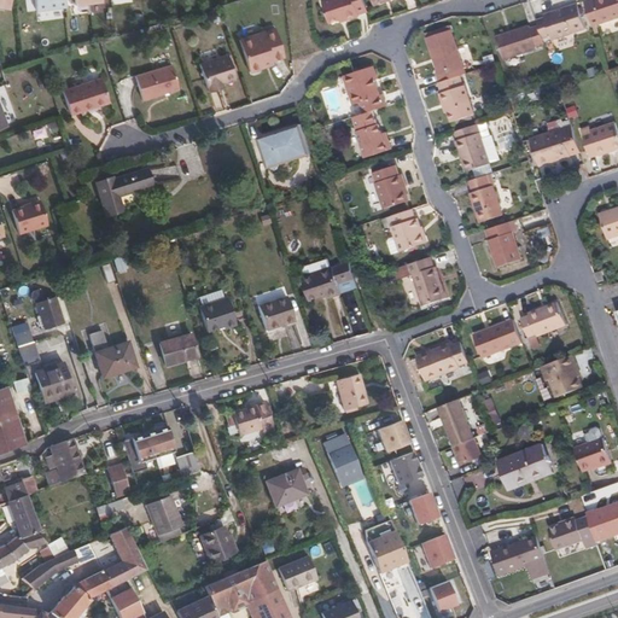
[(65,0),(34,0),(36,12),(66,9),(65,0)]
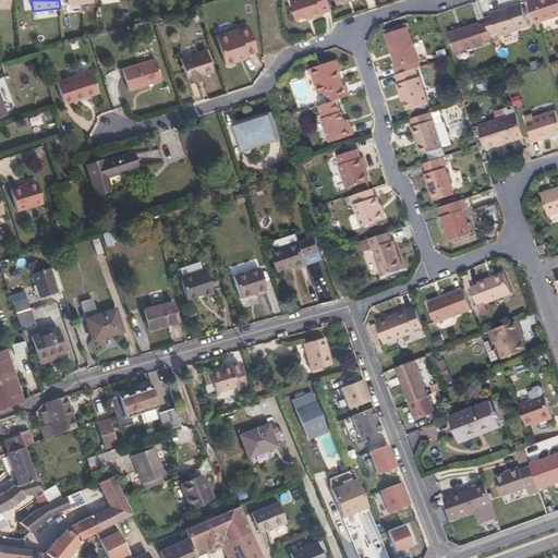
[(329,11),(325,0),(291,0),(288,1),(295,22),(303,19),(308,17),(310,20),(322,16),(322,14),(329,11)]
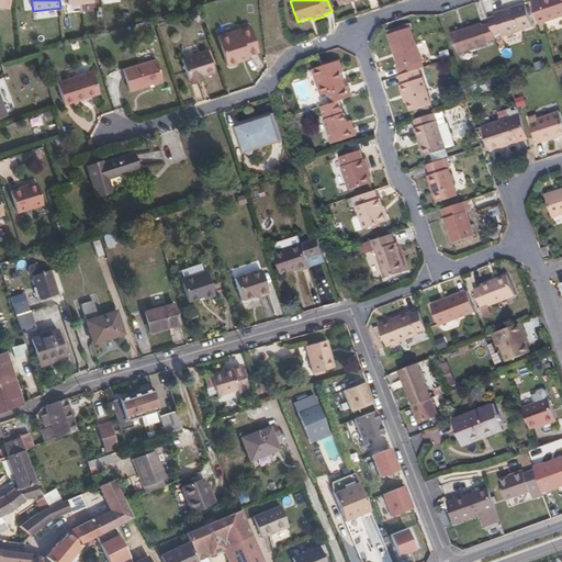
[(561,18),(561,0),(538,0),(531,2),(539,26),(561,18)]
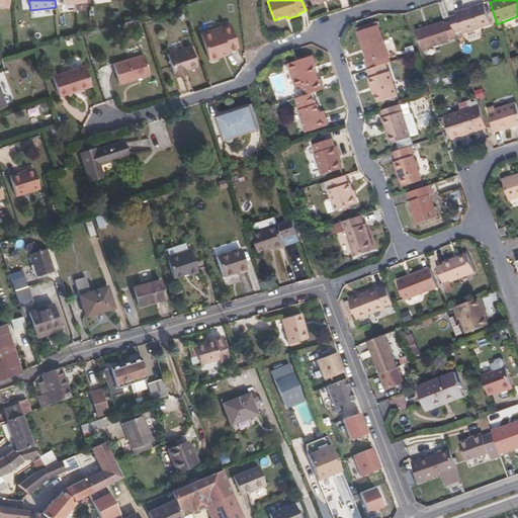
[(491,26),(484,5),(455,14),(456,17),(449,19),(451,24),(454,34),(461,32),(462,35),(491,26)]
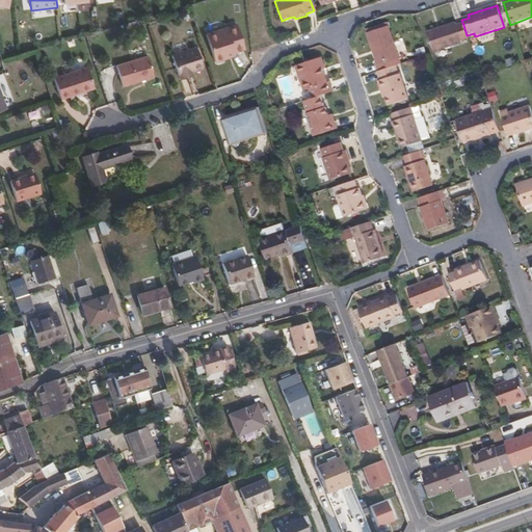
[(247,50),(239,24),(209,34),(217,62),(228,59),(227,56),(237,53),(247,50)]
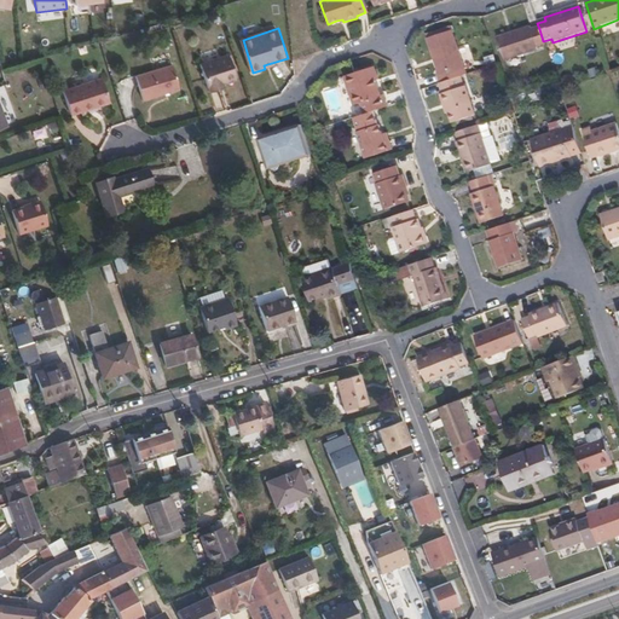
[(543,41),(539,29),(530,32),(528,29),(496,41),(503,64),(537,52),(536,50),(544,46),(543,41)]
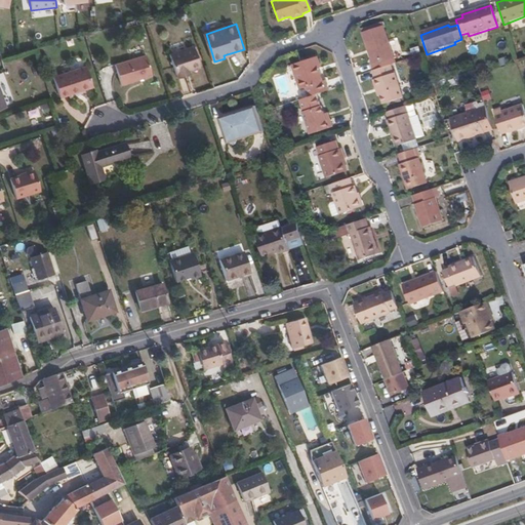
[(394,63),(381,26),(361,33),(371,62),(369,63),(372,71),(390,65),(394,63)]
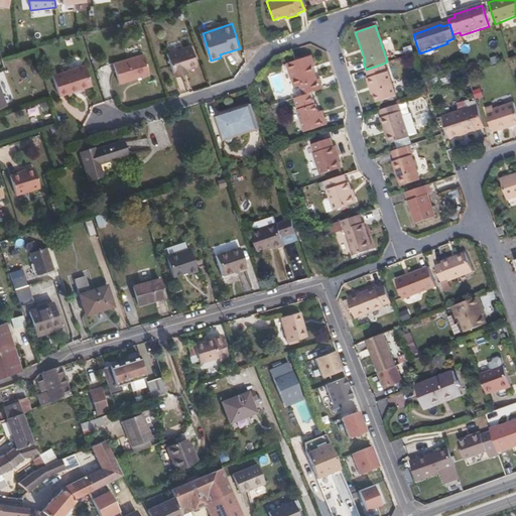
[(199,67),(191,45),(168,53),(174,73),(175,73),(176,78),(184,75),(183,71),(187,70),(199,67)]
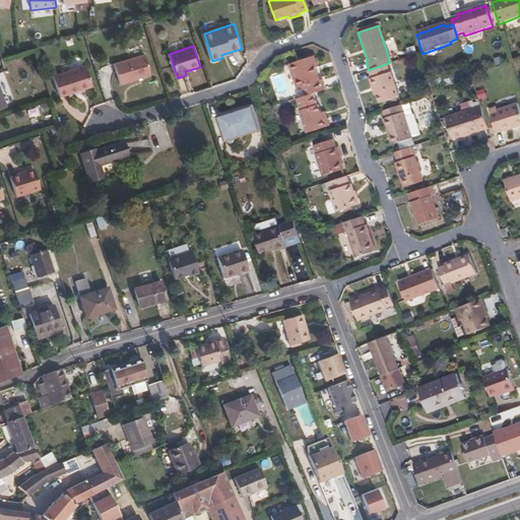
[(145,55),(115,65),(121,85),(152,75),(145,55)]
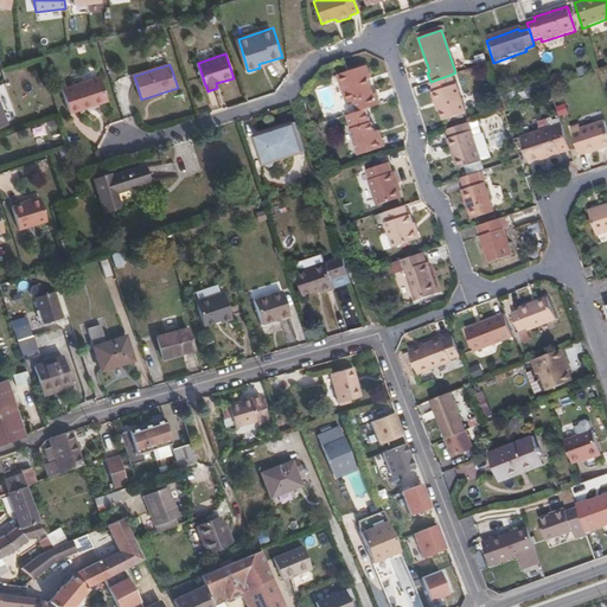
[(371,94),(366,80),(369,77),(364,65),(334,75),(344,103),(351,101),(355,112),(363,109),(378,104),(374,93),(371,94)]
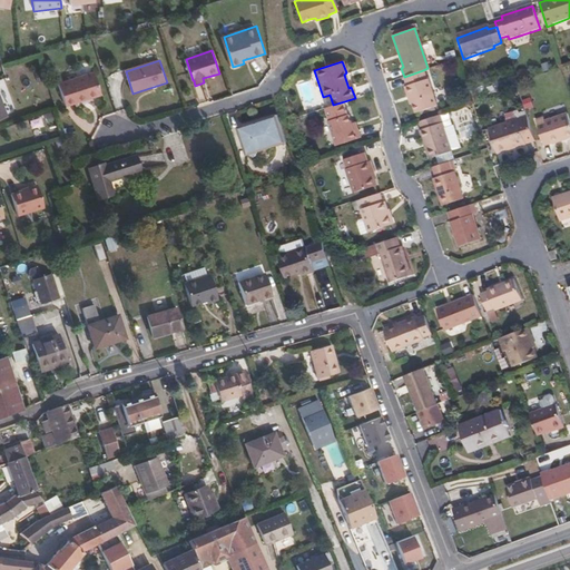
[(95,70),(59,81),(66,105),(102,92),(95,70)]
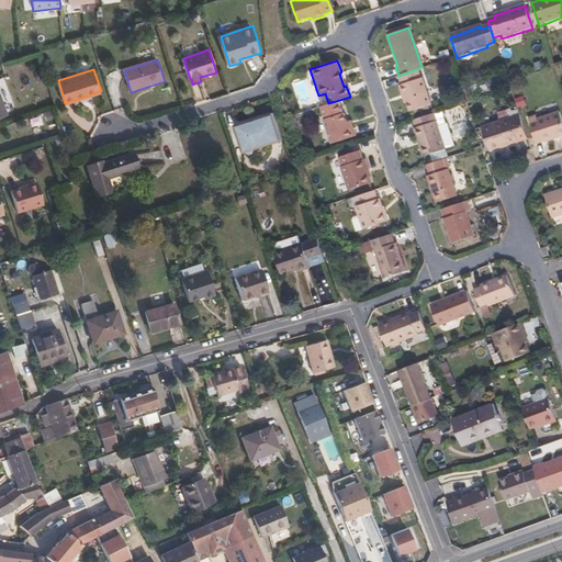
[(430,104),(422,78),(420,79),(417,69),(398,76),(397,76),(401,86),(397,87),(401,96),(404,94),(407,102),(406,102),(409,111),(430,104)]
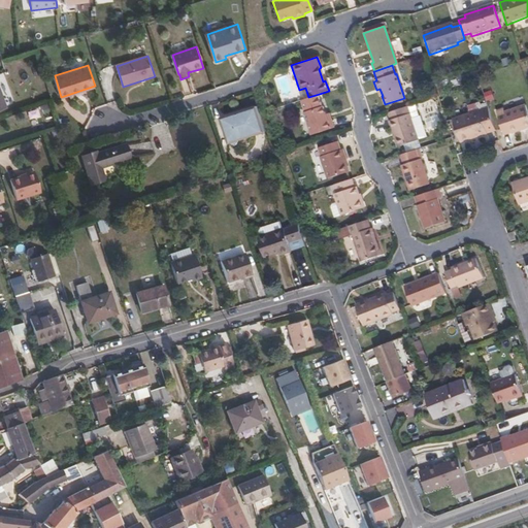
[(323,114),(321,106),(320,107),(316,95),(308,97),(299,101),(303,111),(302,112),(309,135),(332,127),(329,120),(325,121),(323,114)]
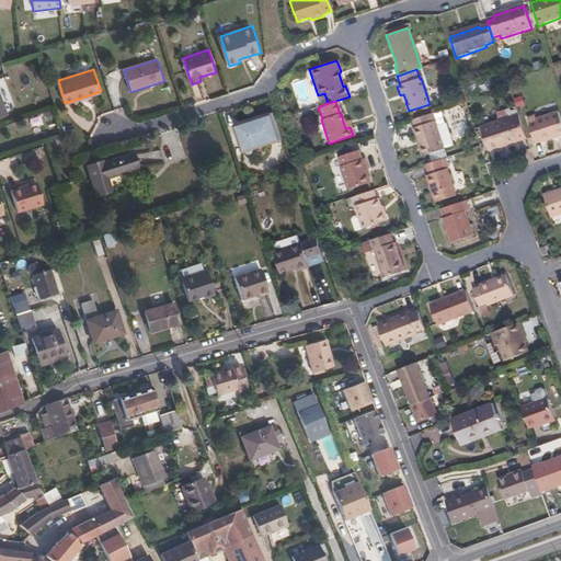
[(534,113),(525,115),(534,139),(540,137),(544,137),(560,132),(560,119),(557,107),(535,115),(534,113)]
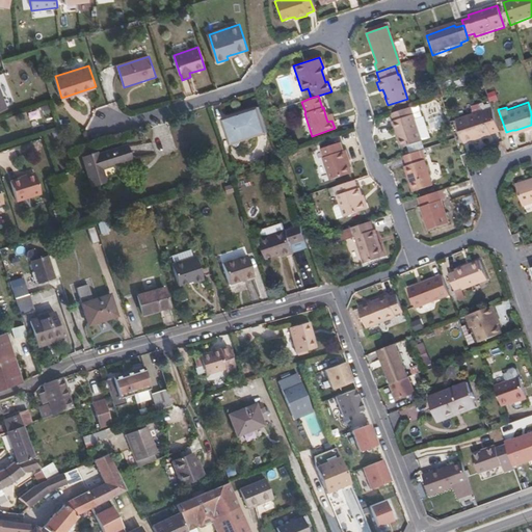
[(437,106),(426,108),(430,128),(442,126),(437,106)]
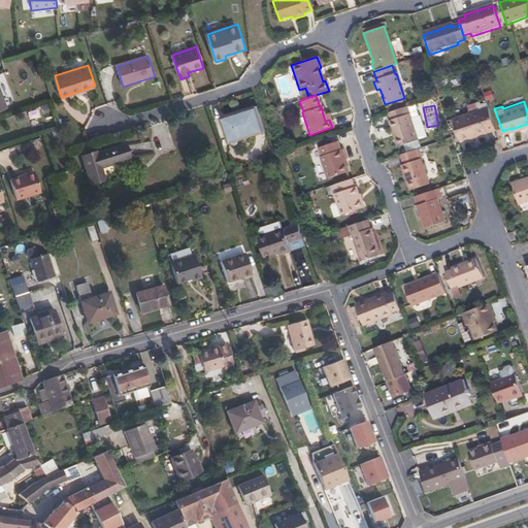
[(494,128),(486,105),(451,117),(458,139),(494,128)]
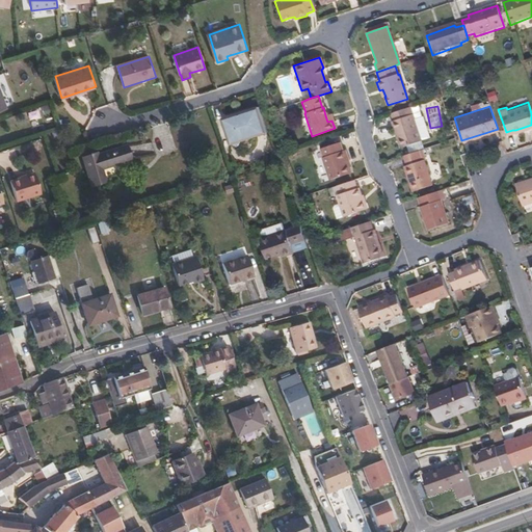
[(230,145),(266,137),(260,107),(223,115),(230,145)]
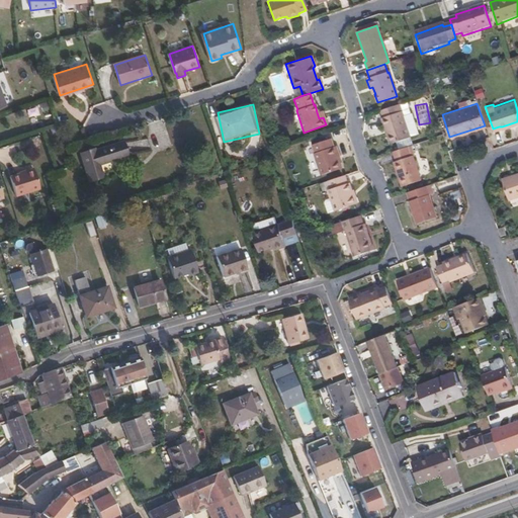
[(410,137),(399,104),(379,110),(382,118),(389,135),(385,136),(389,145),(410,137)]
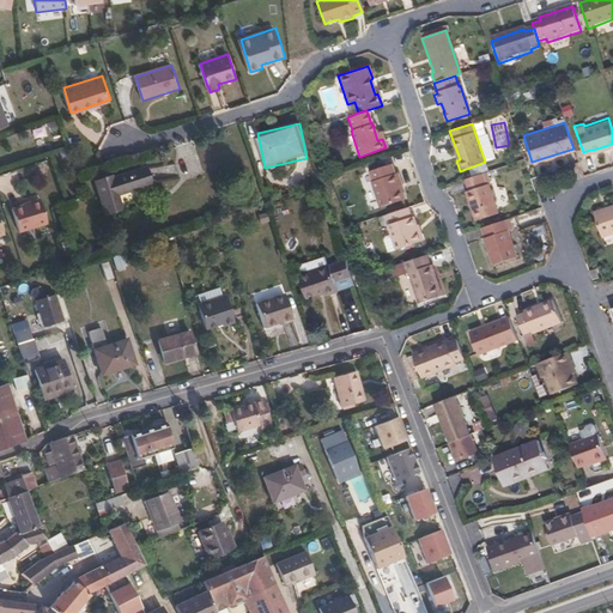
[(460,159),(453,140),(449,141),(456,161),(460,159)]
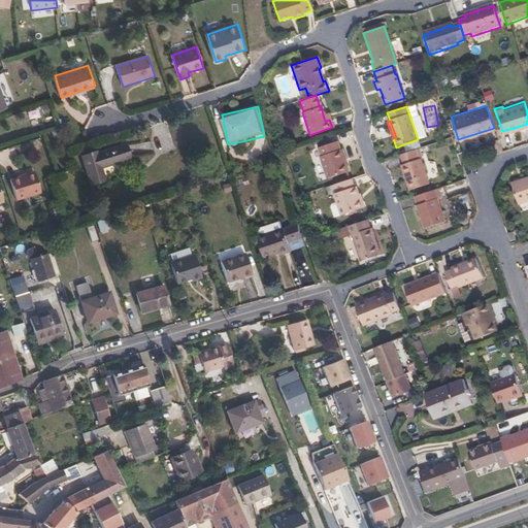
[(335,143),(317,149),(320,158),(319,158),(325,180),(348,173),(339,151),(338,151),(335,143)]
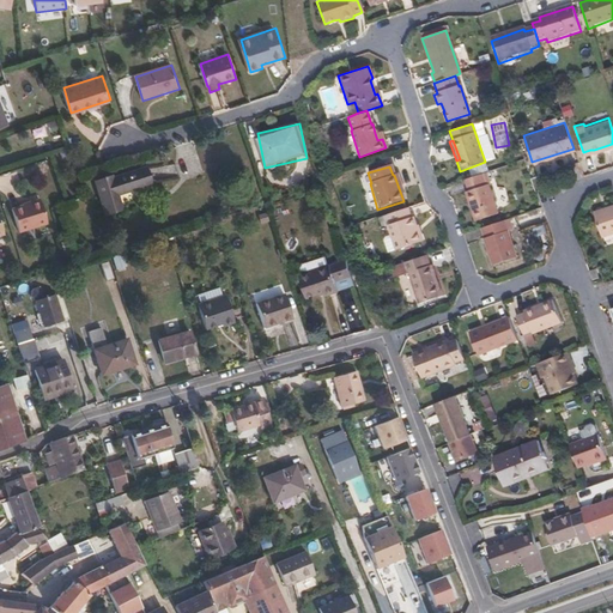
[(151,186),(146,170),(138,173),(143,188),(151,186)]
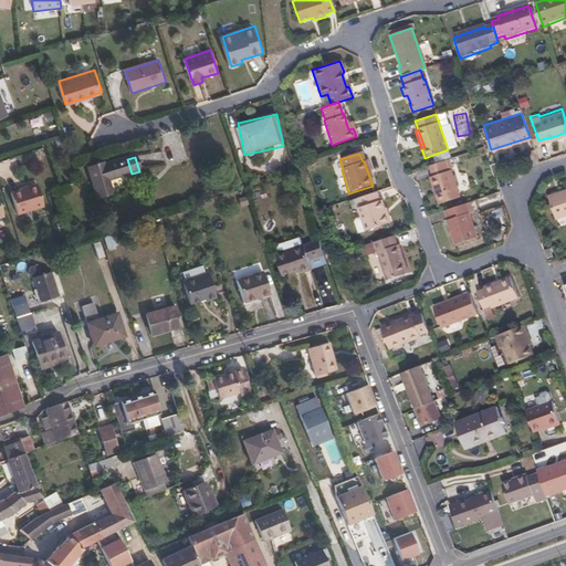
[(108,181),(132,174),(127,159),(104,167),(103,165),(88,169),(97,196),(112,191),(108,181)]
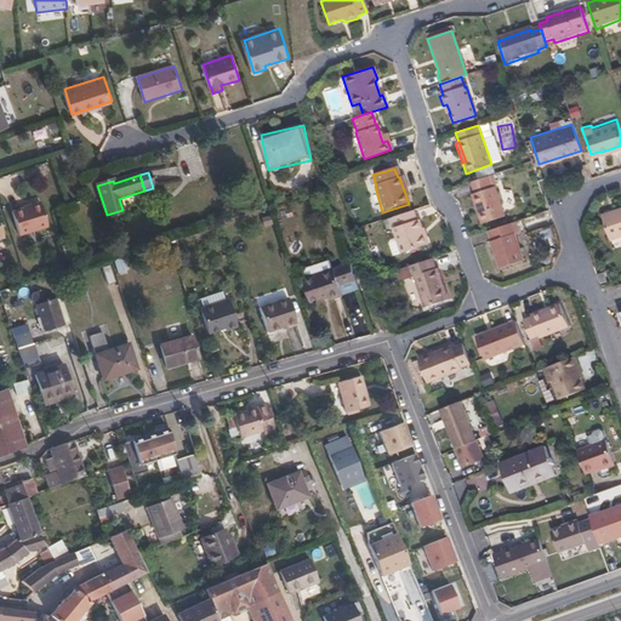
[(505,217),(495,188),(491,189),(488,177),(469,183),(473,194),(471,195),(480,226),(505,217)]
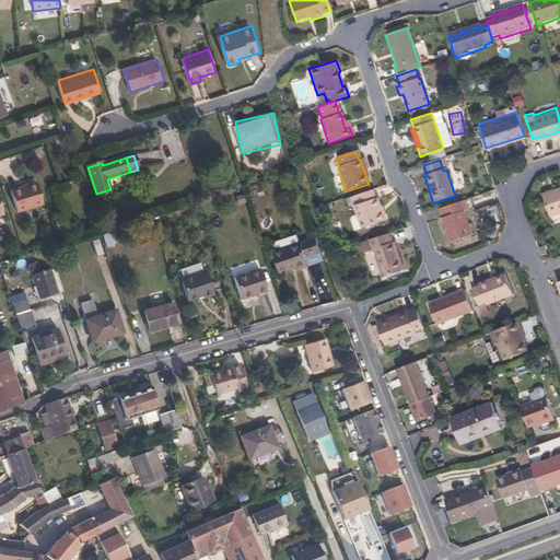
[(15,199),(41,191),(39,185),(13,193),(15,199)]
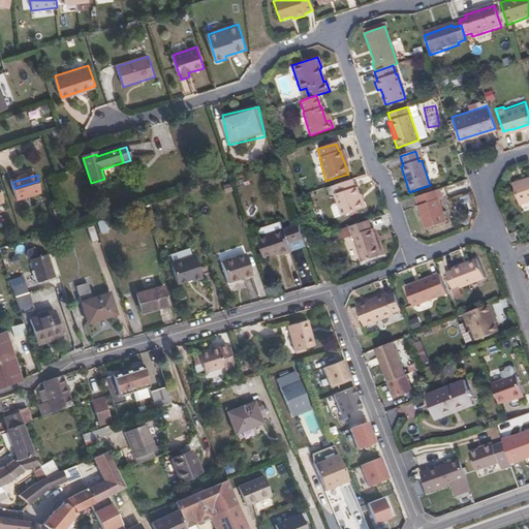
[(528,175),(509,182),(518,204),(528,199),(528,175)]
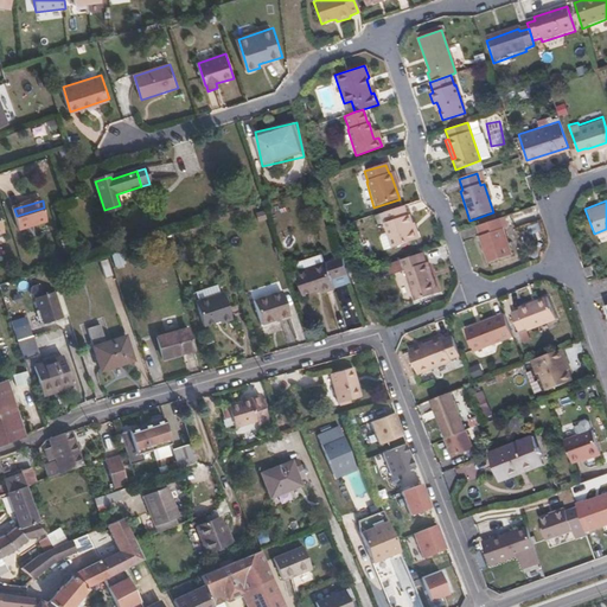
[(106,215),(121,210),(120,205),(104,210),(106,215)]
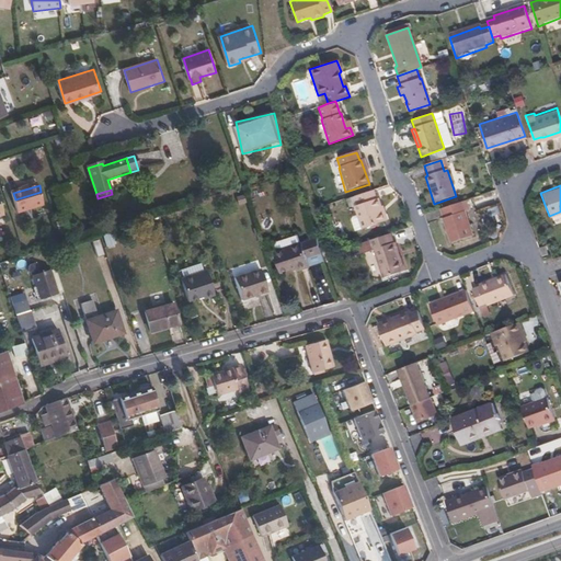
[(46,208),(41,192),(15,199),(20,216),(46,208)]
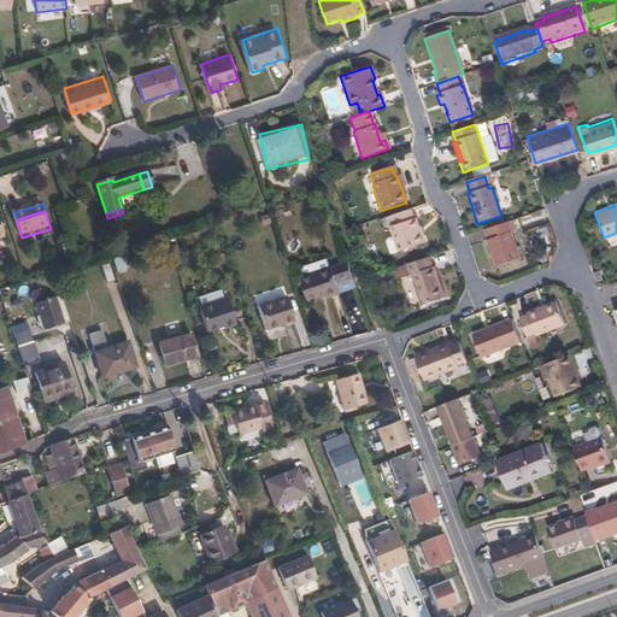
[(422,245),(413,221),(412,221),(409,211),(389,217),(393,227),(388,229),(392,239),(397,252),(397,253),(422,245)]
